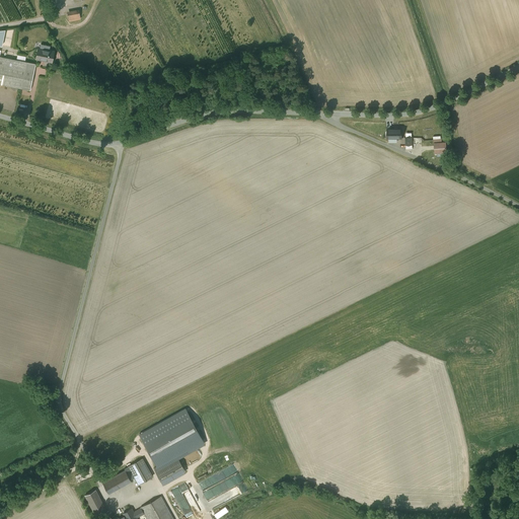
[(54,52),(39,49),(36,59),(52,62),(54,52)]
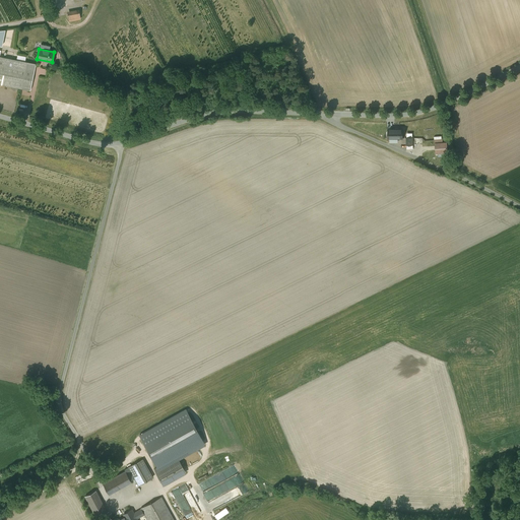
[(0,83),(19,88),(21,88),(27,63),(0,57),(0,83)]
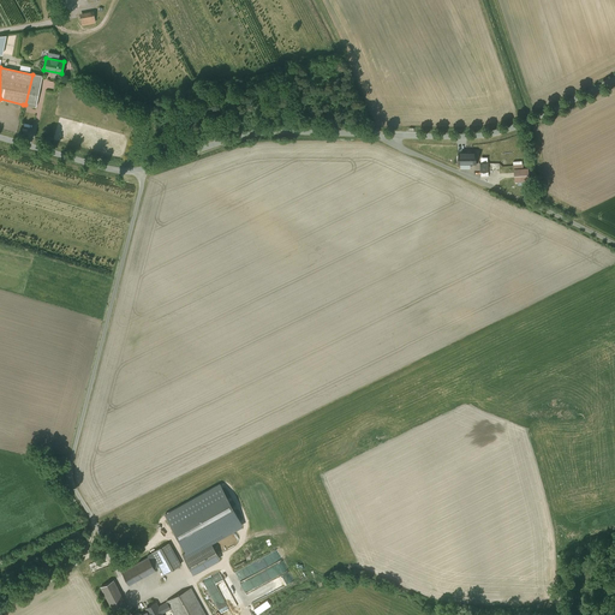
[(42,76),(33,75),(25,105),(36,107),(42,76)]
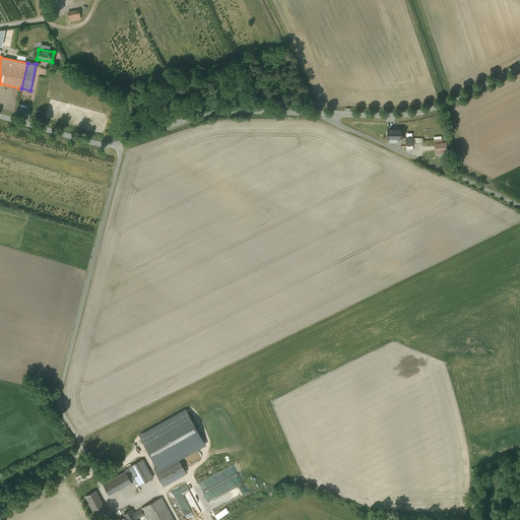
[(402,129),(388,129),(388,140),(402,139),(402,129)]
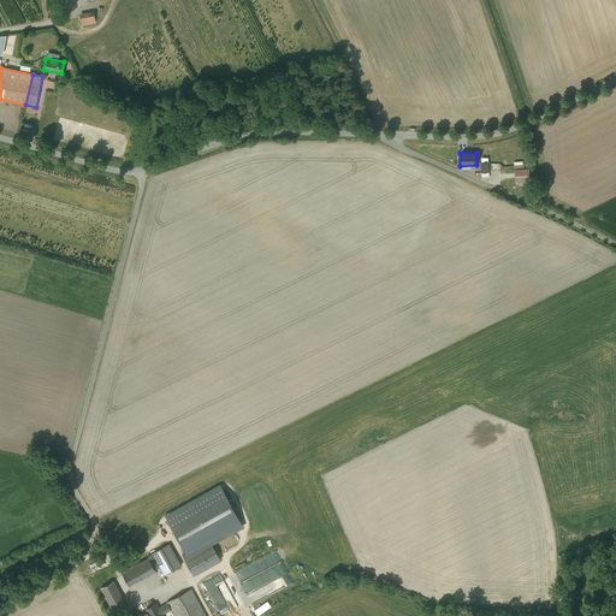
[(529,169),(515,170),(516,182),(531,179),(529,169)]
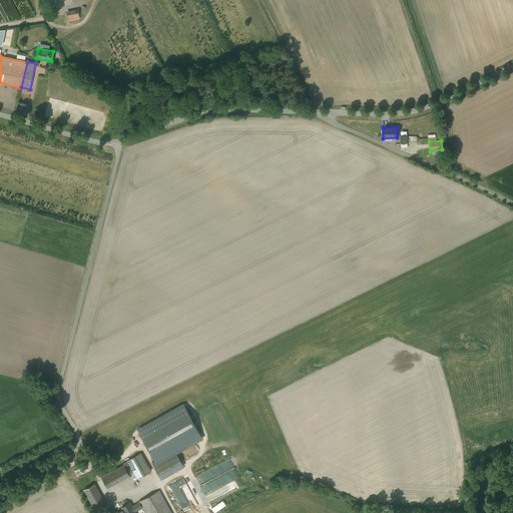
[(182,404),(138,429),(155,461),(174,450),(173,449),(199,434),(182,404)]
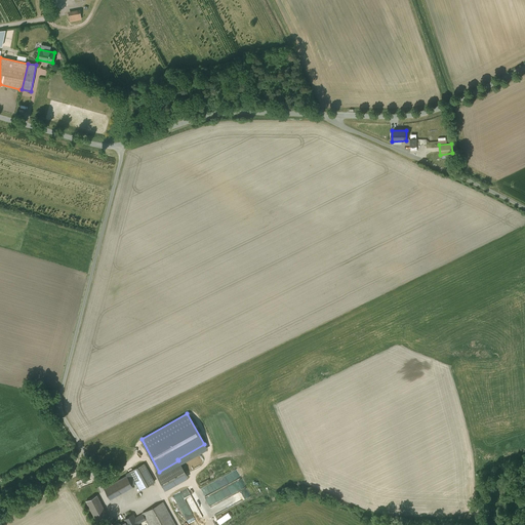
[(204,444),(177,459),(178,460),(180,465),(207,449),(204,444)]
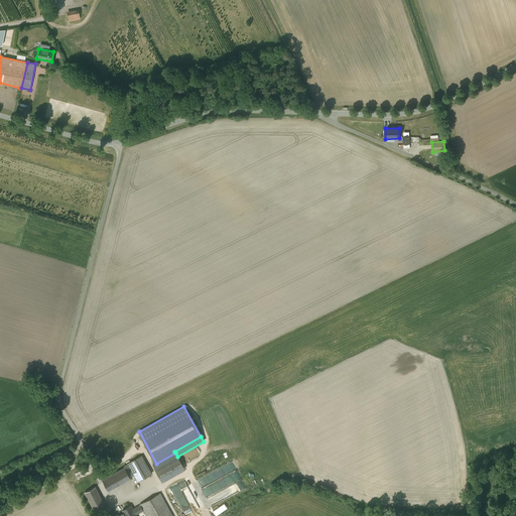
[(229,452),(217,458),(219,463),(231,458),(229,452)]
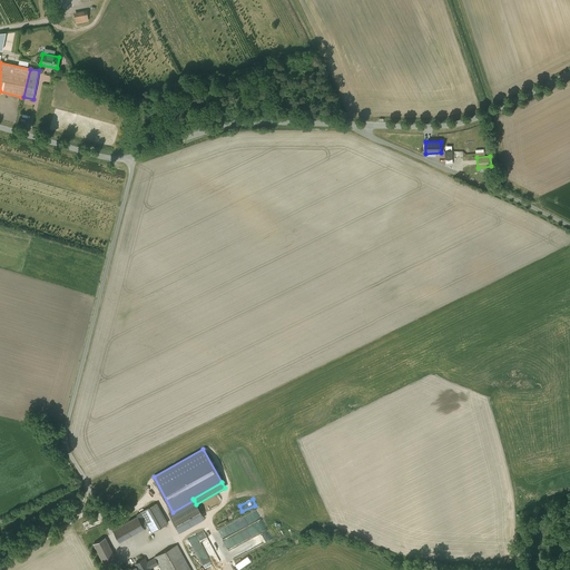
[(173,512),(169,514),(179,531),(204,518),(196,504),(194,500),(173,512)]
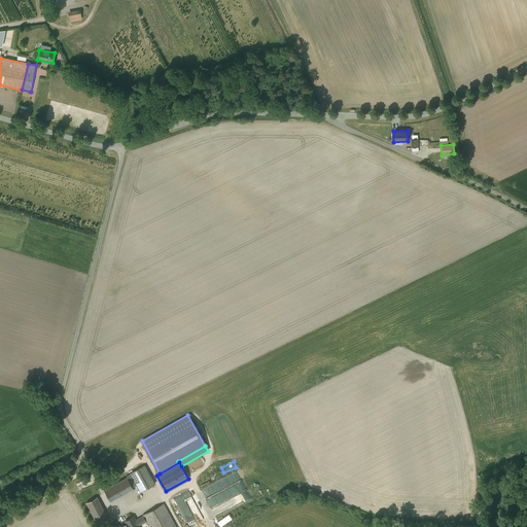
[(145,465),(131,473),(141,491),(154,484),(145,465)]
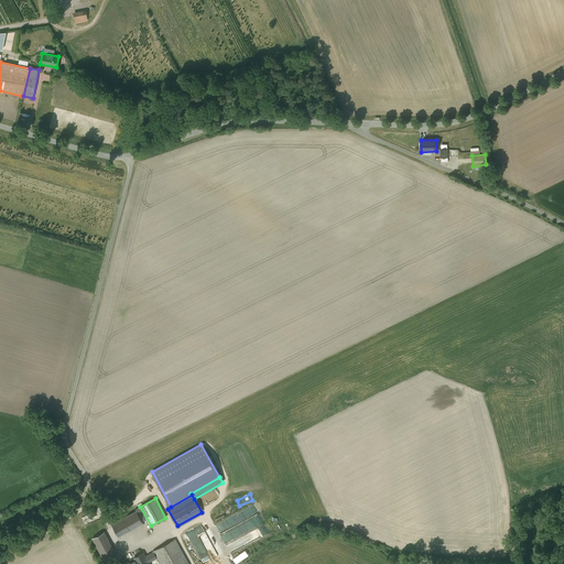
[(137,510),(111,524),(118,534),(142,521),(137,510)]
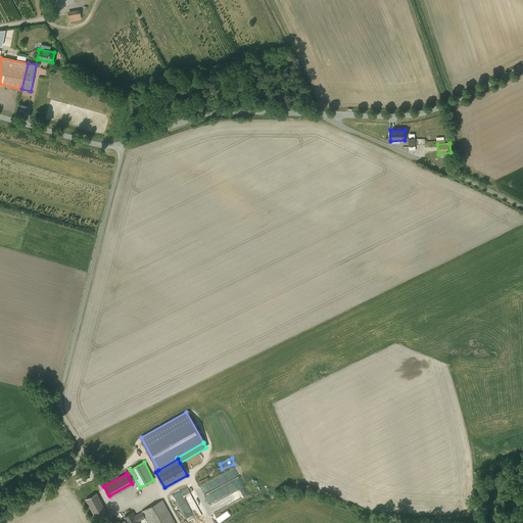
[(106,515),(93,493),(86,498),(99,520),(104,516),(106,515)]
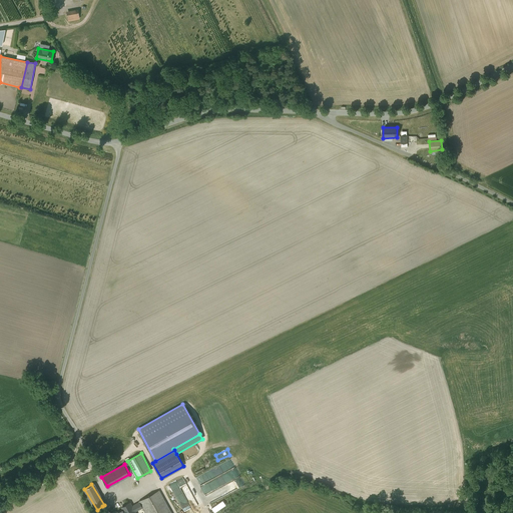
[(171,512),(159,490),(139,501),(139,502),(142,507),(145,512),(171,512)]
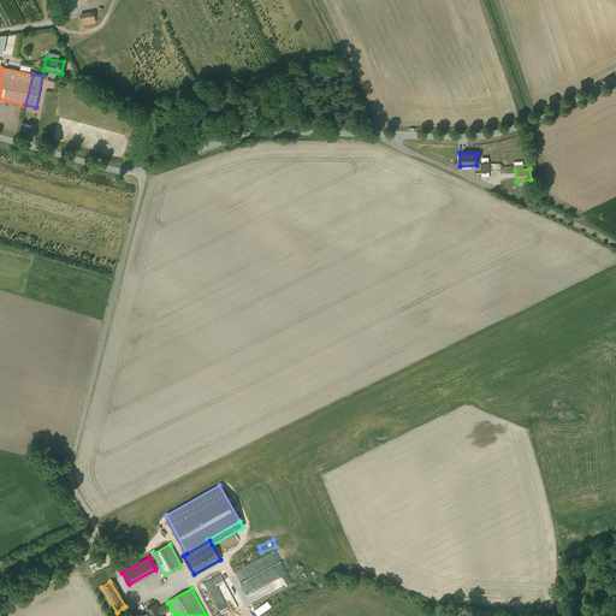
[(255,608),(259,615),(273,608),(271,600),(255,608)]
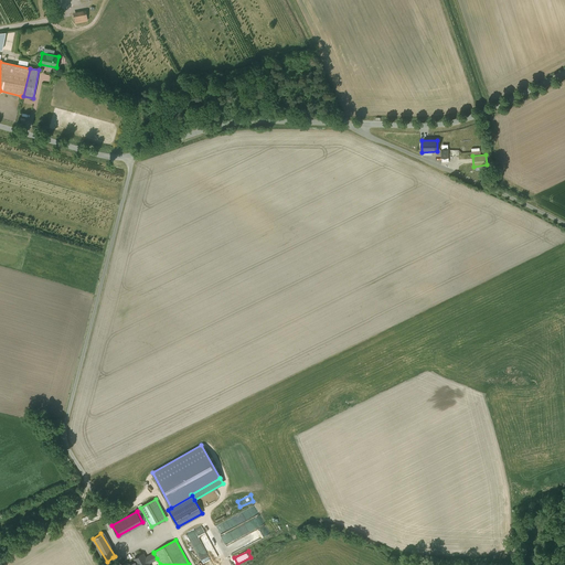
[(142,554),(138,556),(139,558),(127,564),(148,564),(148,563),(157,558),(153,553),(145,558),(142,554)]
